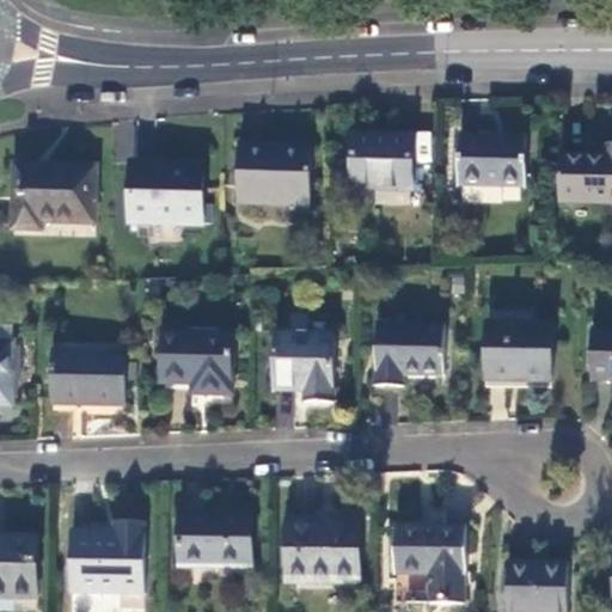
[(411,138),(354,136),(352,190),(410,191),(411,138)]
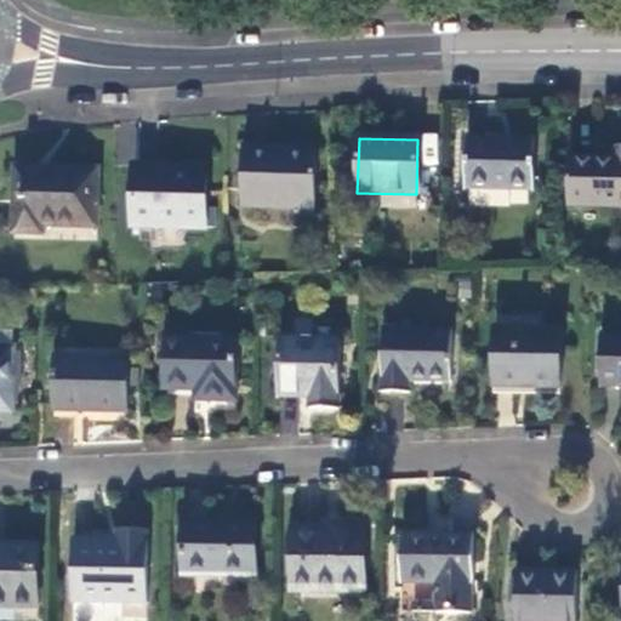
[(534,141),(465,141),(465,191),(533,191),(534,141)]
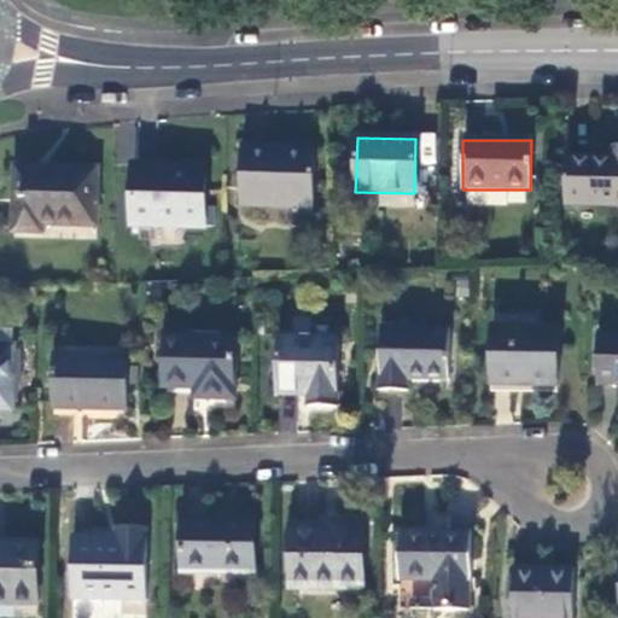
[(313,149),(242,147),(242,207),(312,208),(313,149)]
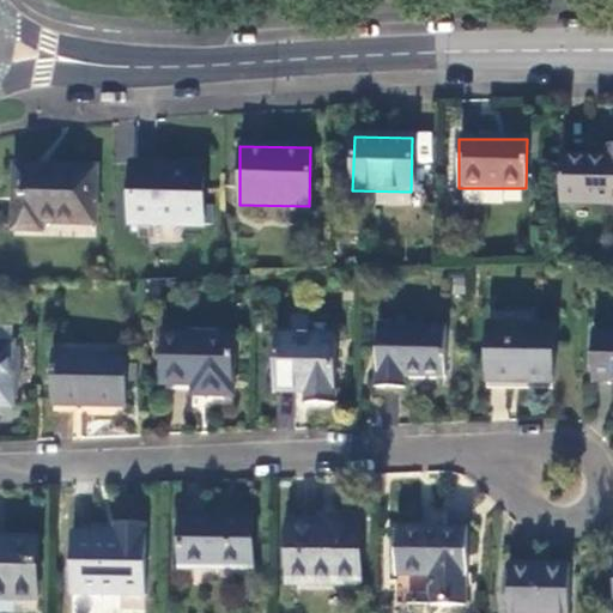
[(604,156),(562,156),(560,204),(612,204),(612,149),(604,149),(604,156)]
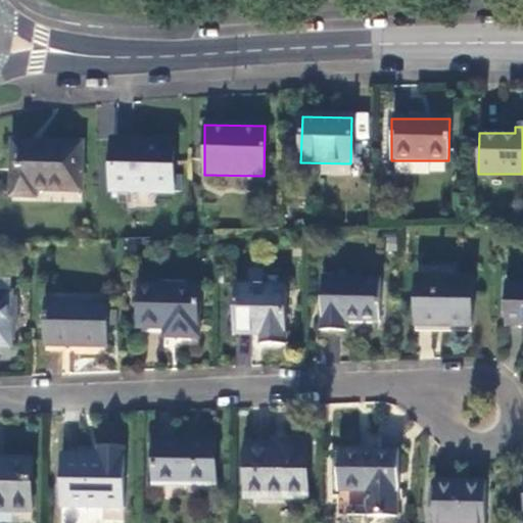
[(173,142),(112,141),(111,191),(171,192),(173,142)]
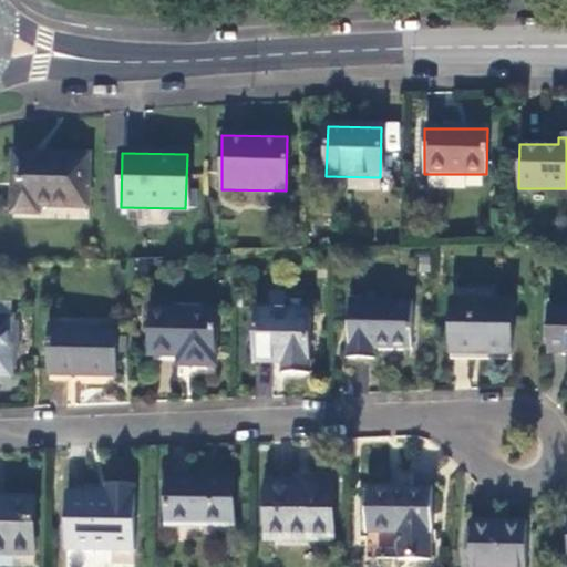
[(85,208),(86,158),(60,157),(60,161),(13,160),(11,215),(35,216),(37,208),(85,208)]
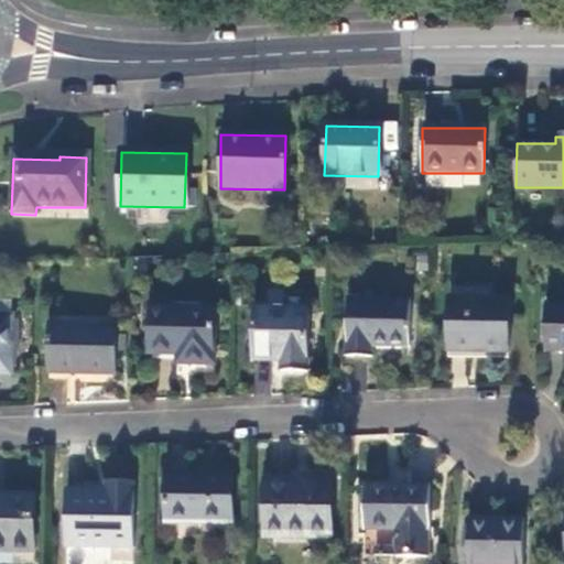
[(409,302),(345,301),(346,359),(370,359),(370,349),(408,350),(409,302)]
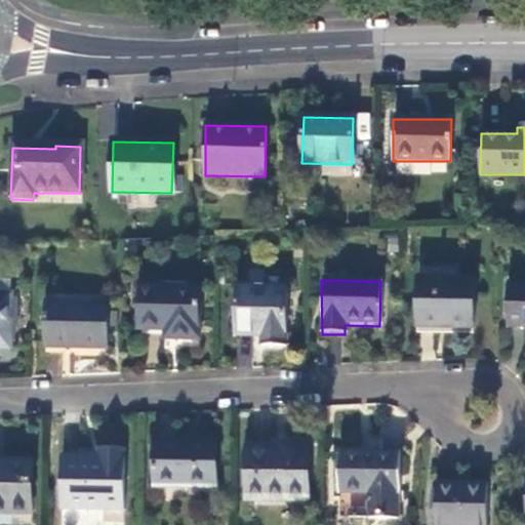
[(9,282),(0,281),(0,349),(7,350),(9,282)]
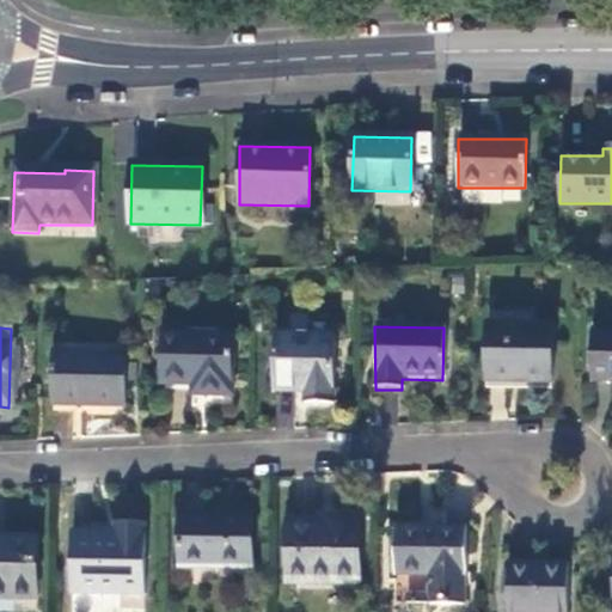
[(551,330),(487,329),(485,385),(549,385),(551,330)]
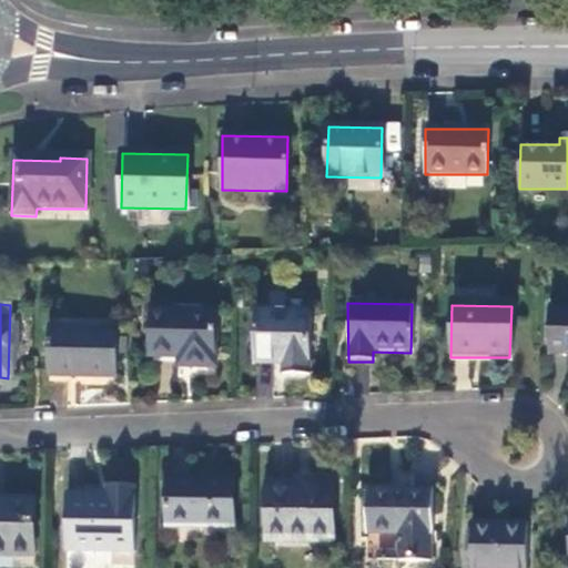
[(310,312),(255,310),(254,364),(282,365),(282,376),(308,376),(310,312)]
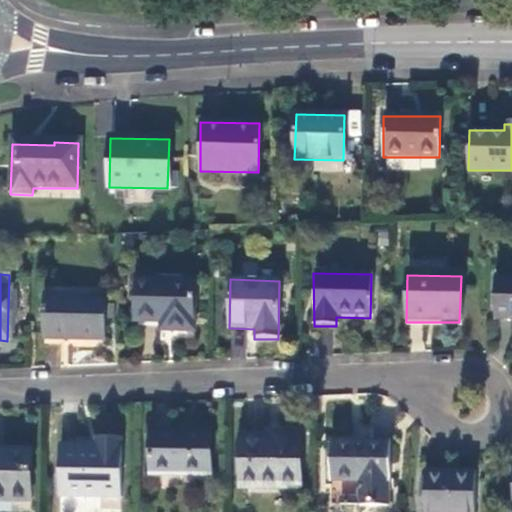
[(511,279),(494,280),(493,319),(511,319),(511,279)]
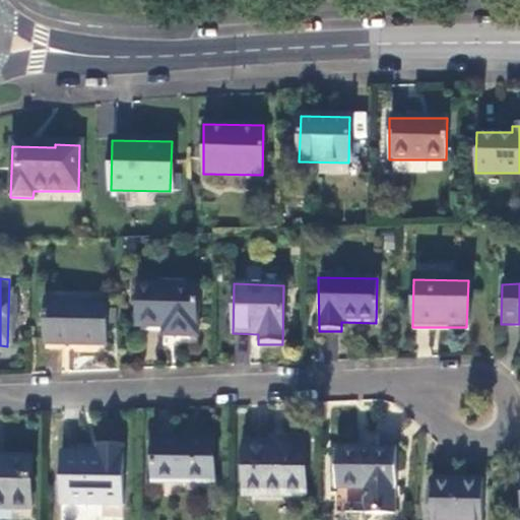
[(199,287),(137,285),(136,327),(173,328),(173,335),(197,336),(199,287)]
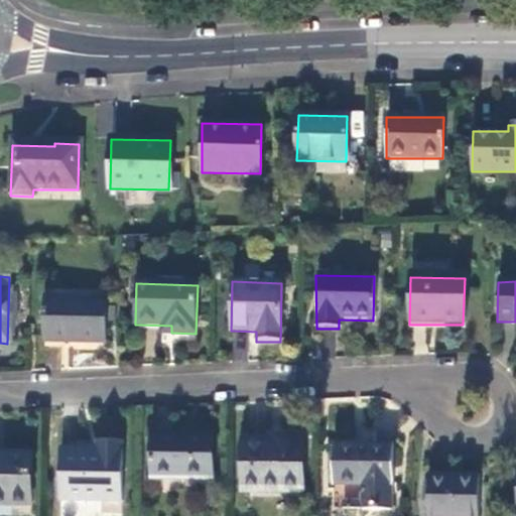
[(104,298),(44,297),(42,343),(103,344),(104,298)]
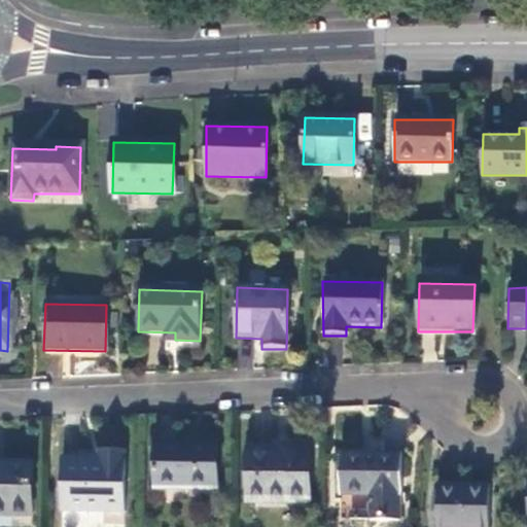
[(217,444),(155,443),(155,484),(180,484),(180,489),(217,489),(217,444)]
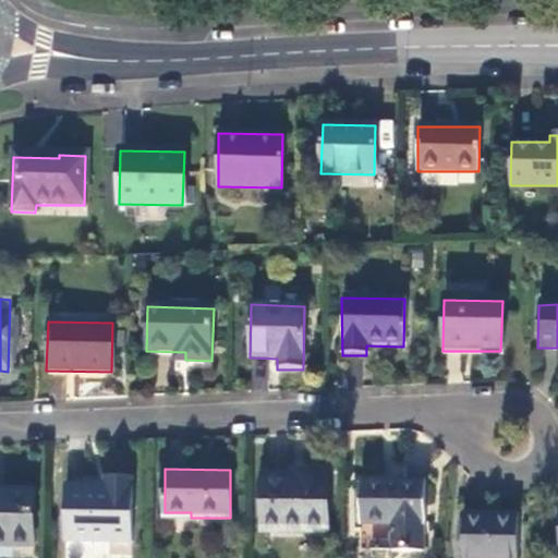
[(328,533),(327,470),(292,470),(291,475),(263,475),(263,526),(291,526),(292,534),(328,533)]
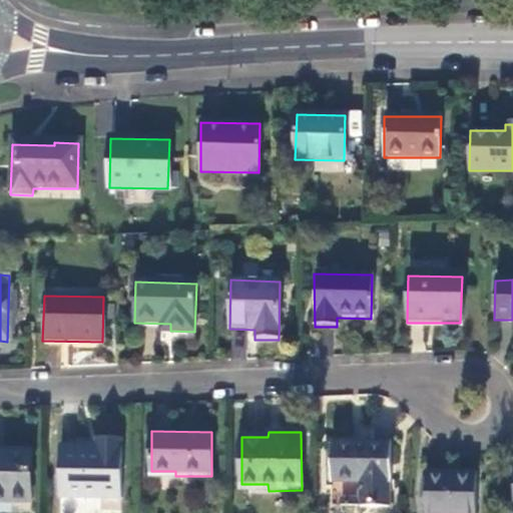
[(120,498),(121,440),(95,439),(95,446),(62,446),(61,497),(120,498)]
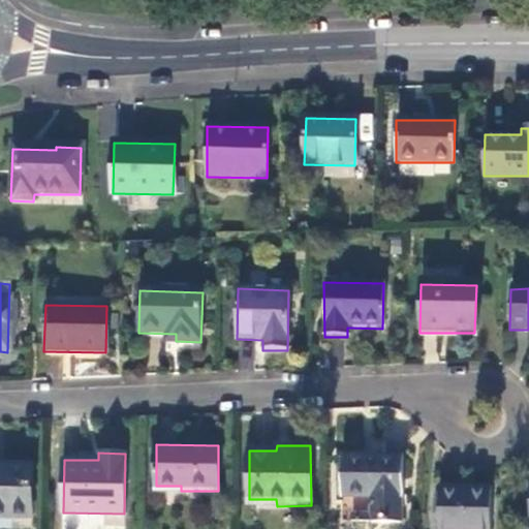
[(403,459),(341,458),(339,499),(370,499),(370,524),(398,524),(399,499),(402,499),(403,459)]
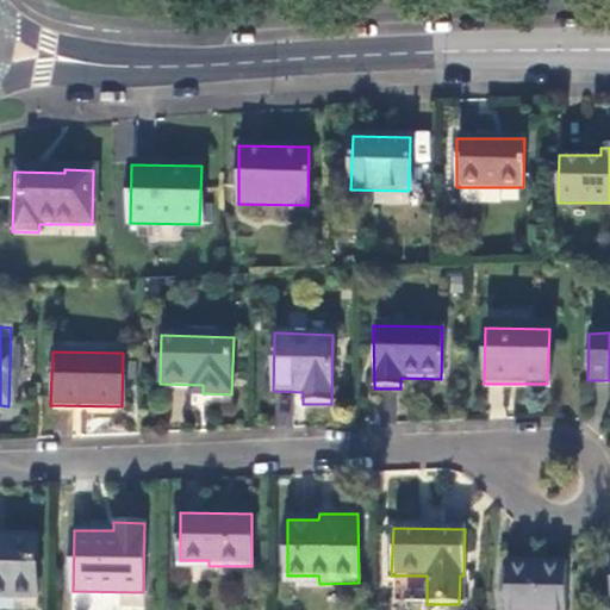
[(0,593),(35,595),(36,535),(5,535),(5,541),(0,540),(0,593)]
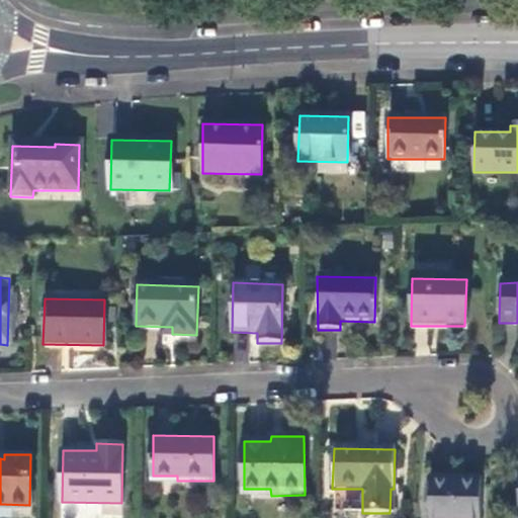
[(479,517),(480,481),(429,481),(428,517),(479,517)]
